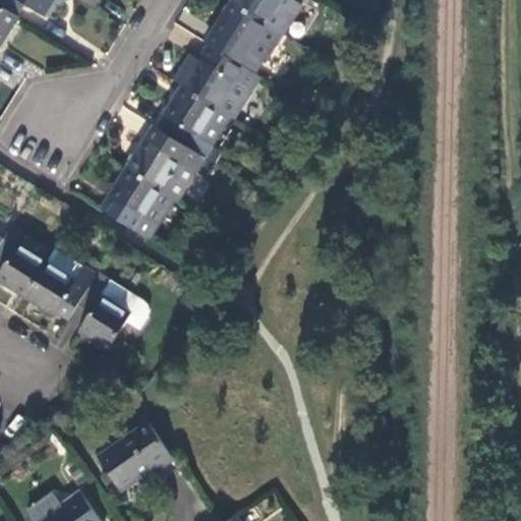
[(0,0),(0,3),(16,14),(25,2),(46,14),(54,0),(0,0)]
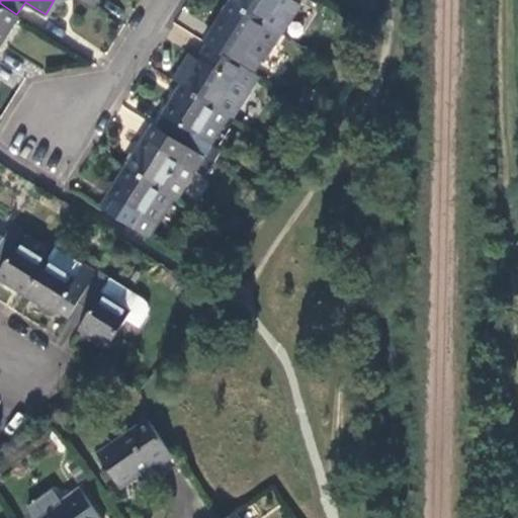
[(289,0),(296,4),(298,0),(232,0),(231,2),(266,23),(280,0),(289,0)]
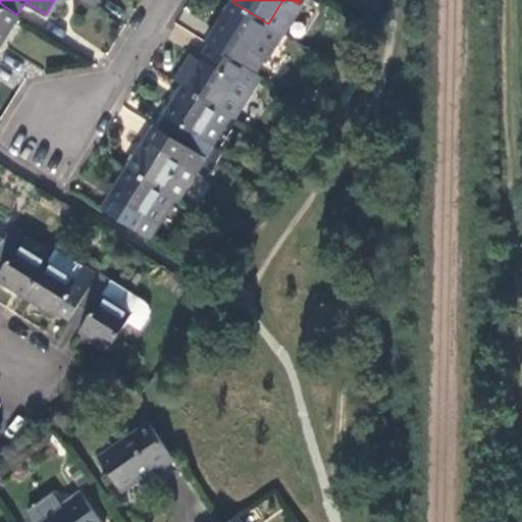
[(280,32),(299,4),(292,0),(282,0),(268,23),(280,32)]
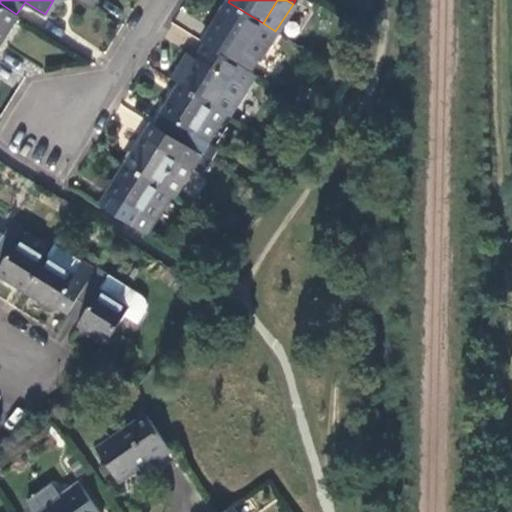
[(244,52),(263,23),(228,2),(220,16),(210,31),(213,33),(206,45),(248,72),(257,60),(244,52)]
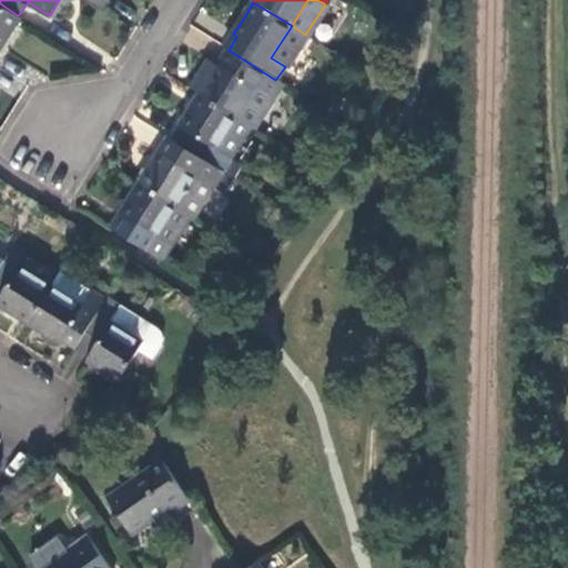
[(0,48),(20,17),(18,16),(0,3),(0,48)]
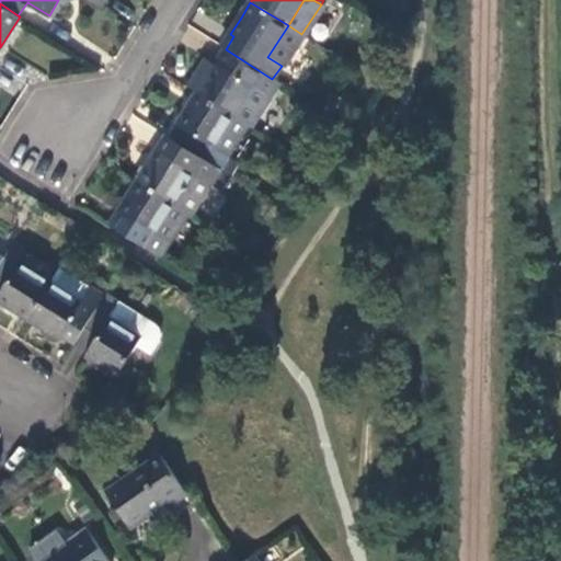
[(404,14),(395,11),(390,23),(399,26),(404,14)]
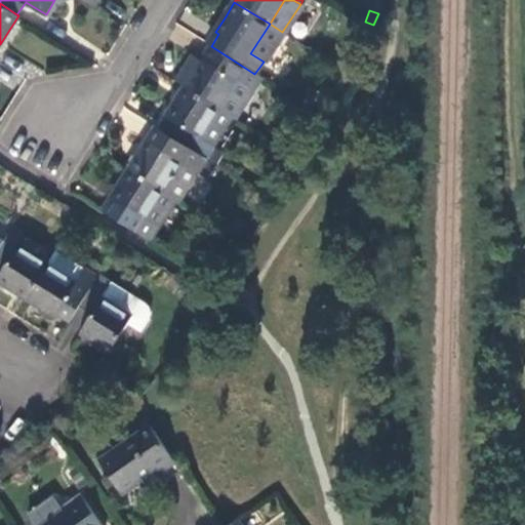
[(264,62),(282,32),(270,24),(250,53),(264,62)]
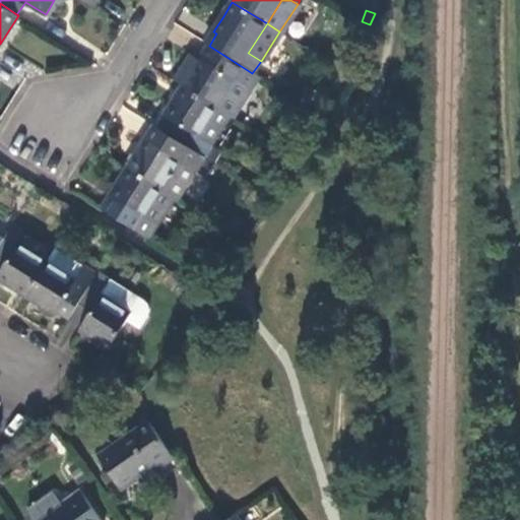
[(244,86),(252,73),(209,46),(198,63),(182,87),(216,109),(235,80),(244,86)]
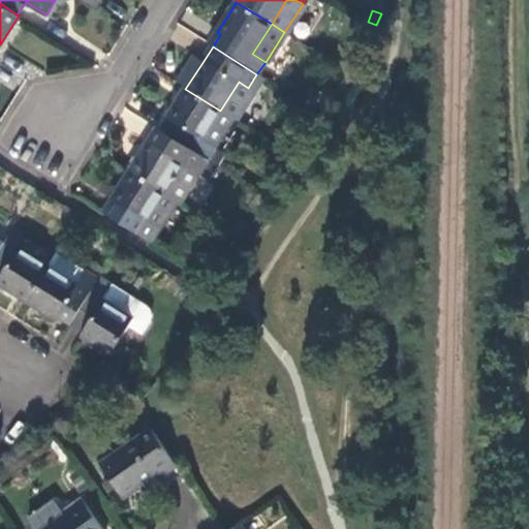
[(257,93),(248,88),(239,82),(220,111),(235,121),(239,123),(257,93)]
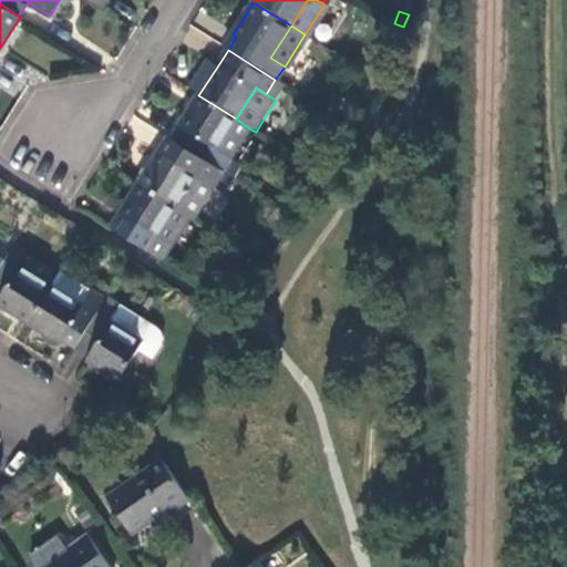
[(216,151),(236,119),(198,95),(186,116),(171,140),(223,174),(232,161),(216,151)]
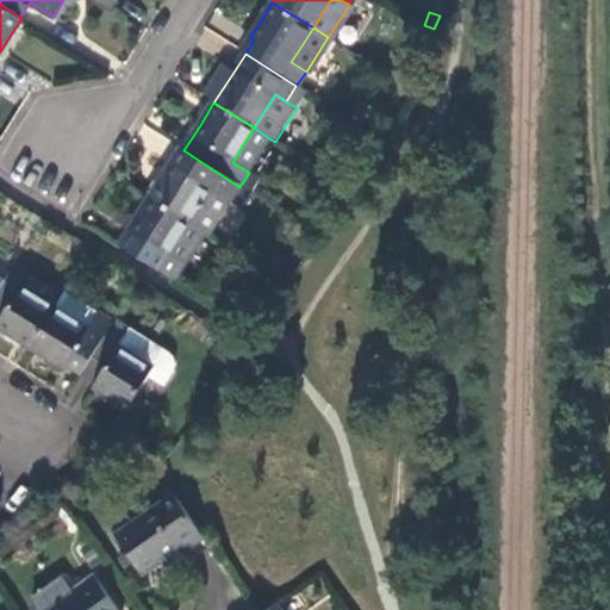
[(249,173),(271,139),(254,128),(232,162),(249,173)]
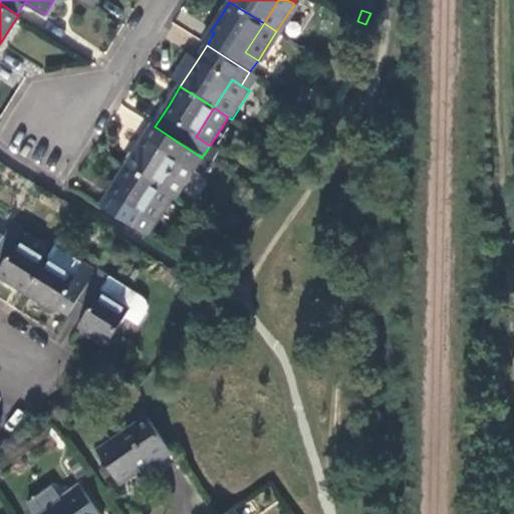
[(194,170),(202,158),(155,126),(147,139),(145,138),(134,155),(126,167),(160,188),(178,160),(194,170)]
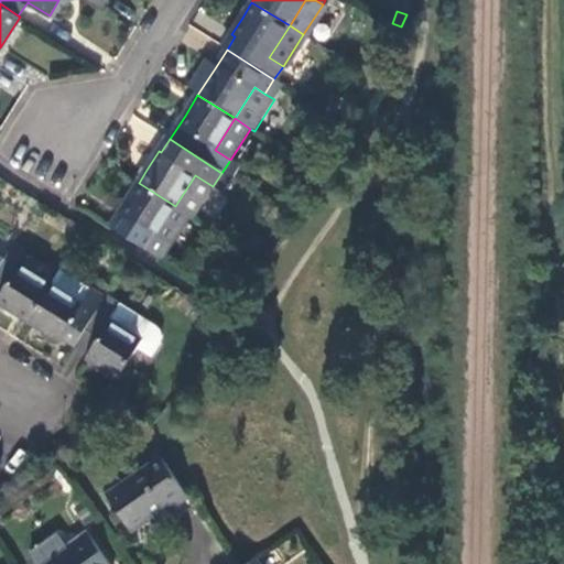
[(194,217),(213,186),(195,175),(175,206),(190,215),(194,217)]
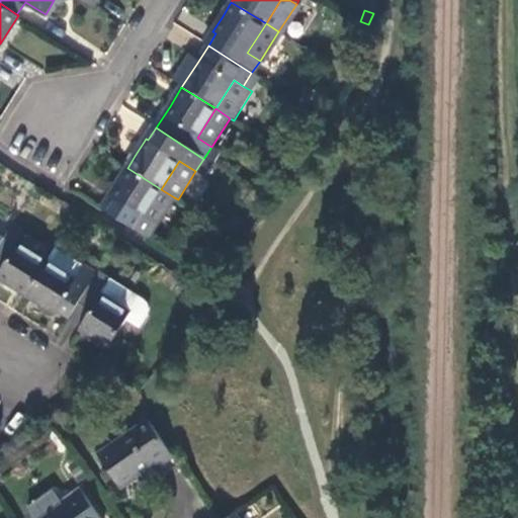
[(114,188),(101,209),(149,239),(157,227),(144,218),(161,189),(127,168),(114,188)]
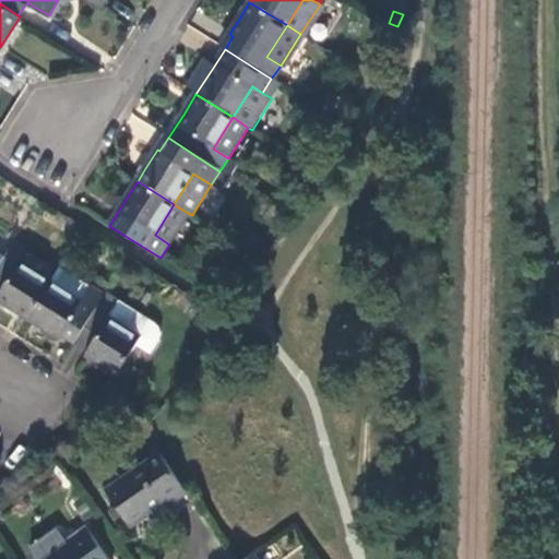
[(169,245),(188,213),(174,204),(155,235),(169,245)]
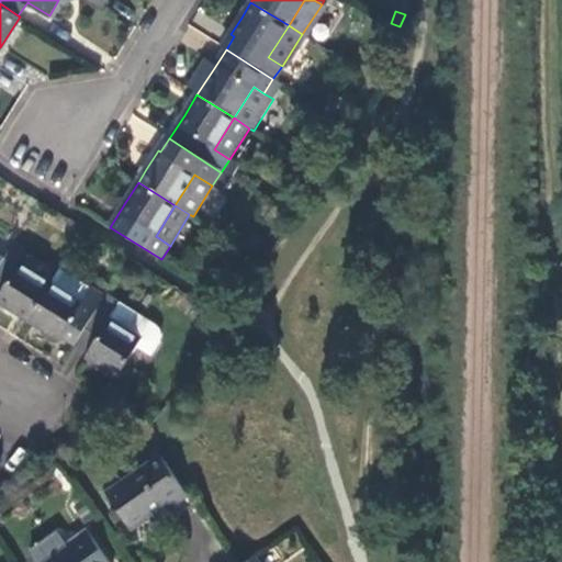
[(0,302),(27,319),(52,282),(20,262),(17,267),(2,258),(0,261),(0,302)]
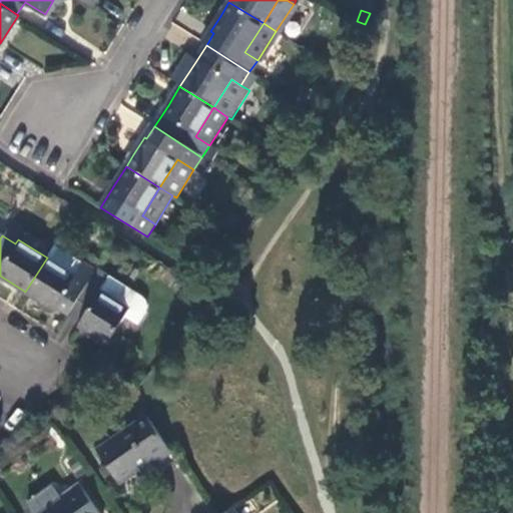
[(82,263),(54,245),(47,258),(75,276),(82,263)]
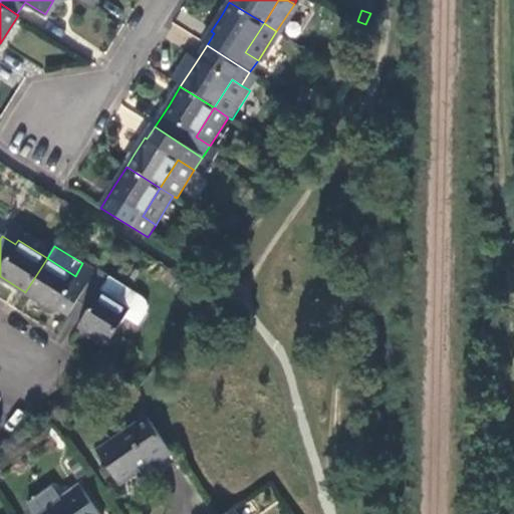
[(56,307),(68,315),(95,271),(82,263),(75,276),(47,258),(25,292),(37,300),(54,310),(56,307)]
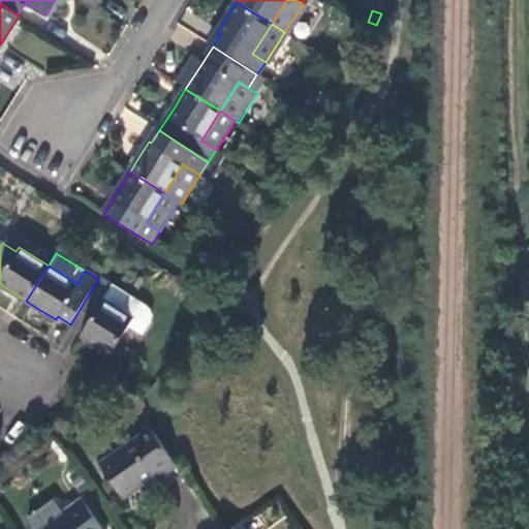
[(148,309),(100,277),(98,279),(70,324),(83,333),(82,336),(89,340),(111,354),(129,327),(142,334),(152,318),(152,314),(151,311),(148,309)]
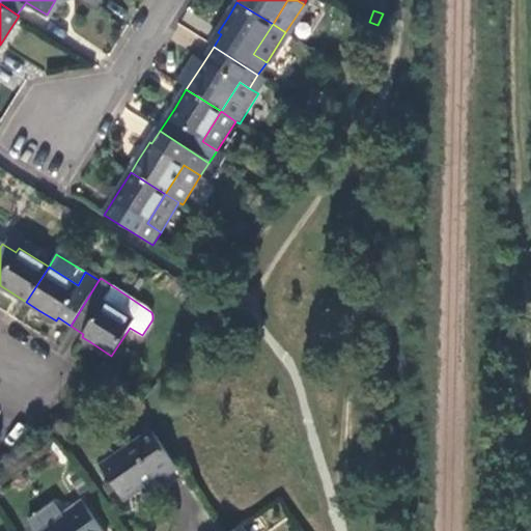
[(205,307),(193,298),(186,308),(198,317),(205,307)]
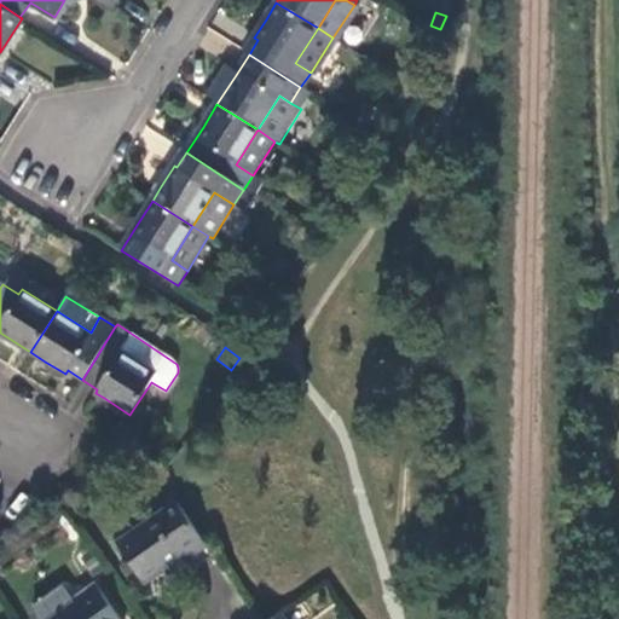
[(195,577),(218,561),(177,504),(117,544),(154,596),(191,571),(195,577)]
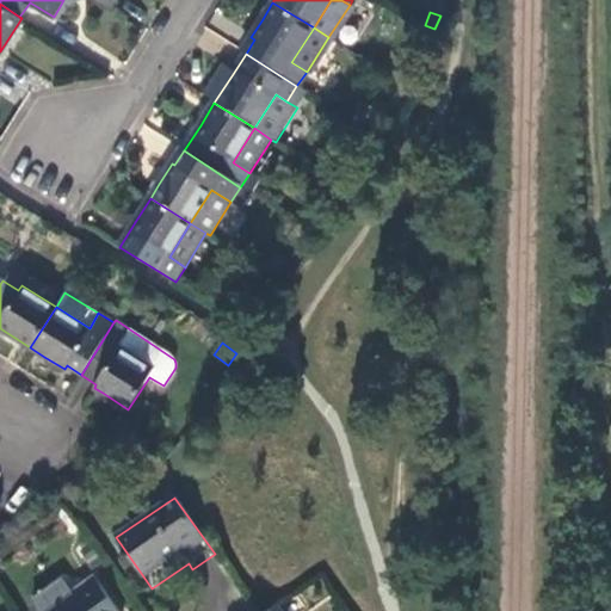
[(117,610),(96,579),(49,610),(117,610)]
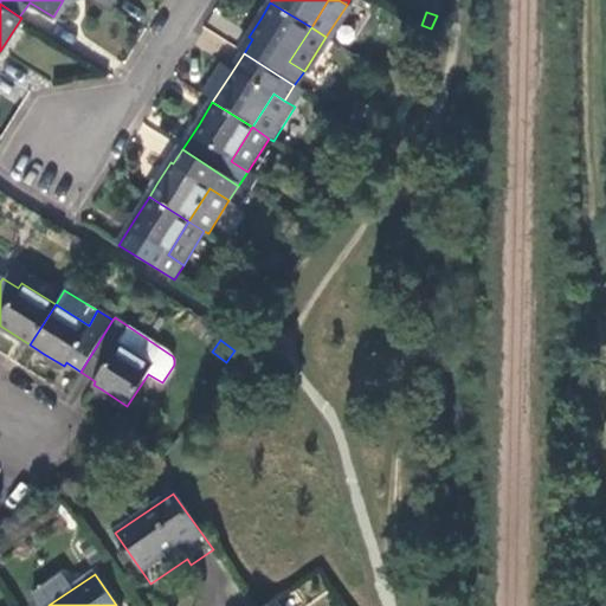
All buildings are outlined.
